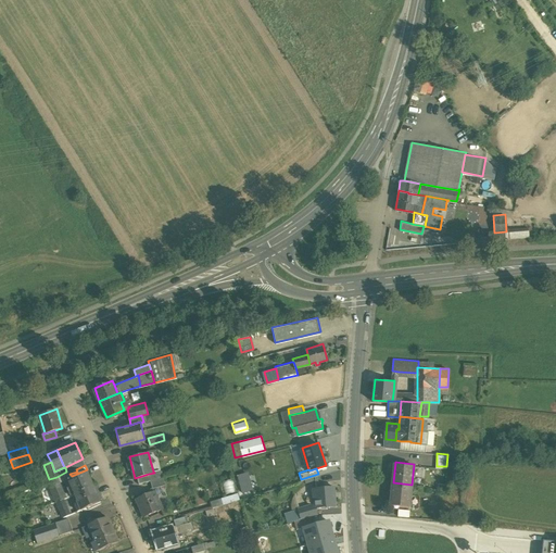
[(68,478),(67,478),(73,490),(74,493),(93,485),(87,469),(72,476),(68,478)]
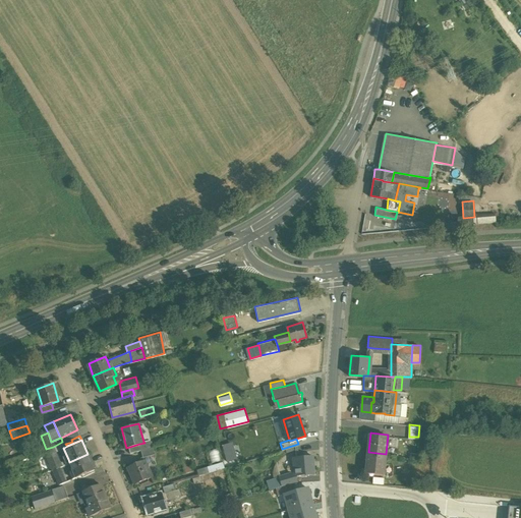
[(226,459),(237,456),(231,440),(221,443),(226,459)]
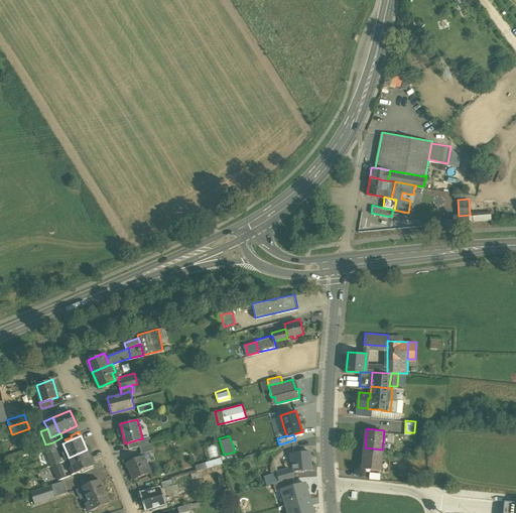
[(149,436),(142,437),(143,438),(138,439),(139,445),(150,442),(149,436)]
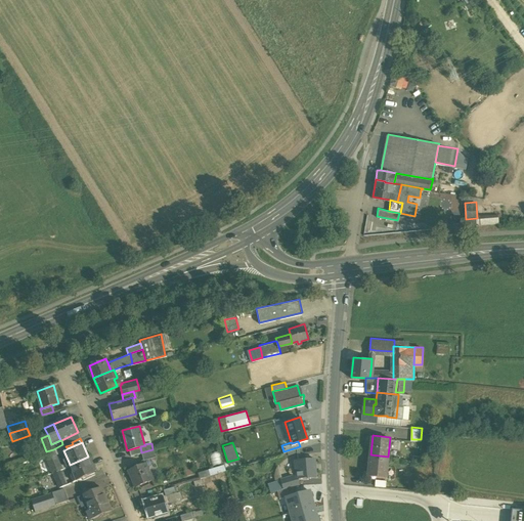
[(140,446),(129,449),(131,456),(141,452),(140,446)]
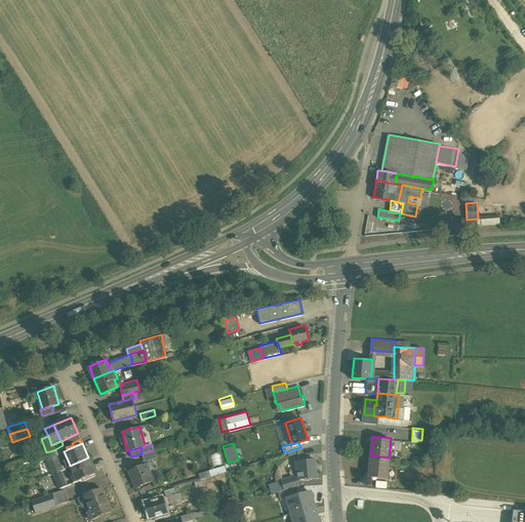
[(55,455),(53,450),(46,452),(44,453),(53,473),(61,471),(63,470),(61,466),(55,455)]
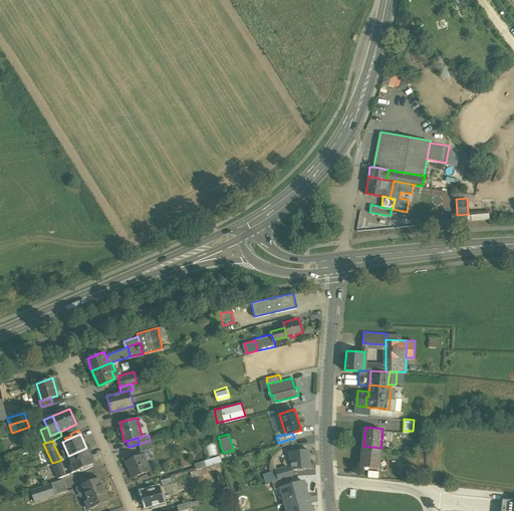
[(150,441),(139,444),(141,451),(152,448),(150,441)]
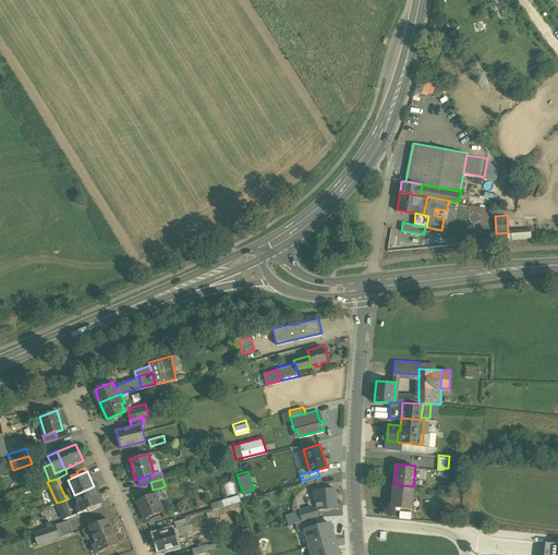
[(413,486),(395,484),(392,505),(411,507),(413,486)]
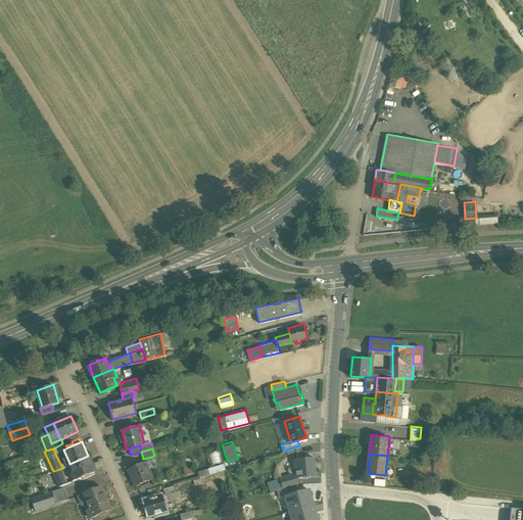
[(88,456),(69,464),(73,471),(76,478),(82,476),(93,471),(95,470),(88,456)]
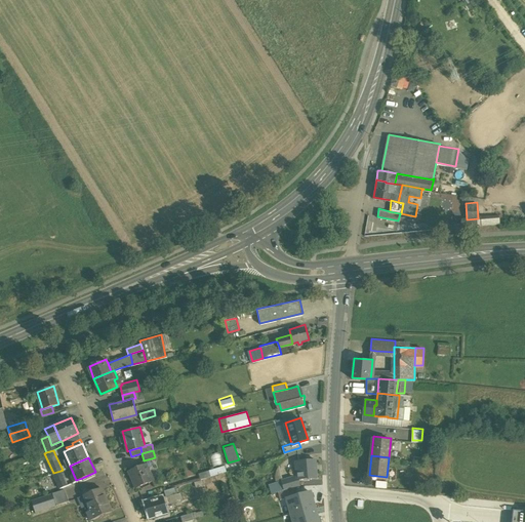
[(315,457),(297,458),(298,474),(298,478),(299,478),(317,477),(315,457)]
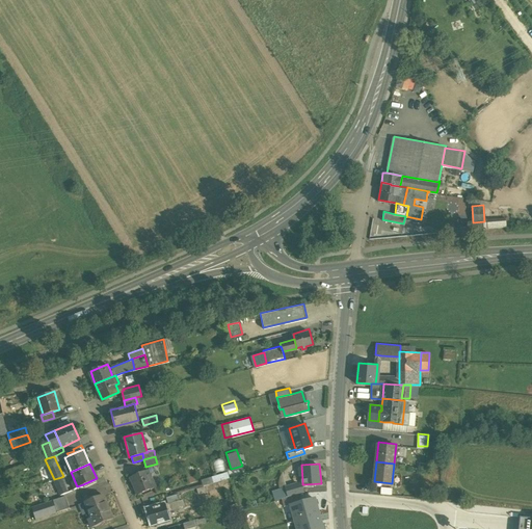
[(147,470),(130,477),(137,494),(155,486),(152,478),(150,478),(147,470)]
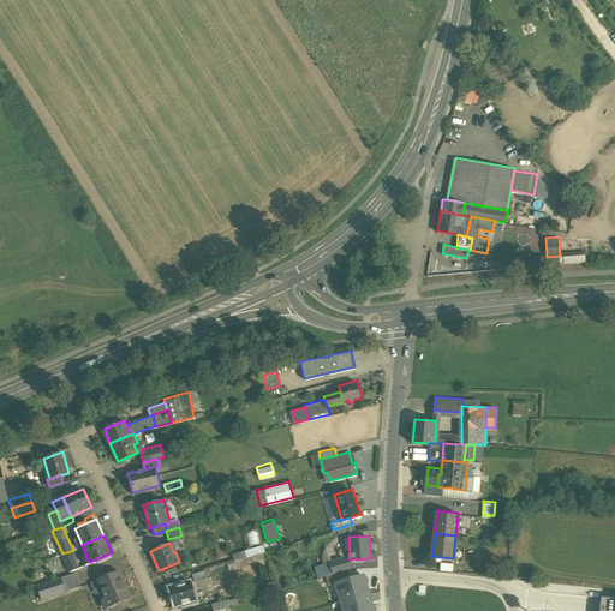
[(233,553),(236,559),(264,550),(263,544),(233,553)]
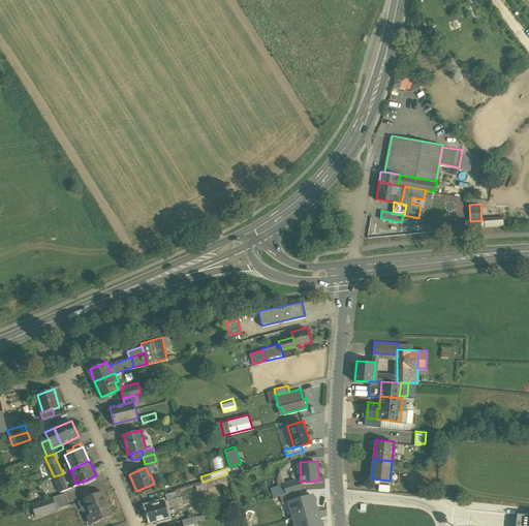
[(67,489),(61,474),(54,476),(60,492),(67,489)]
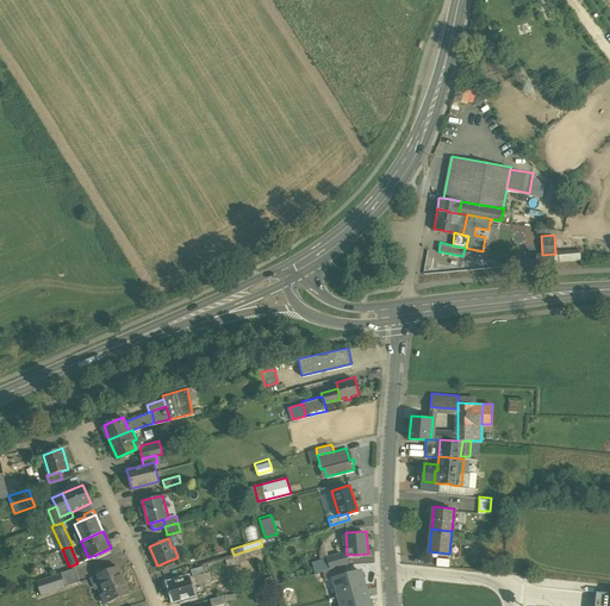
[(109,549),(95,555),(97,560),(111,556),(109,549)]
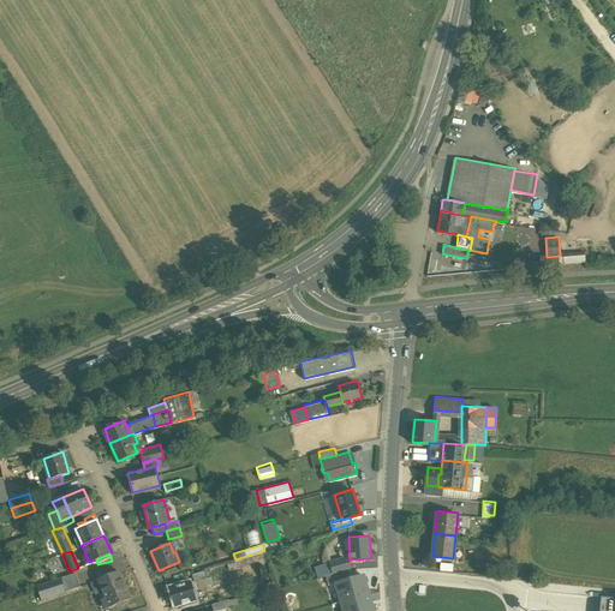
[(350,555),(329,561),(333,571),(351,567),(351,559),(350,559),(350,555)]
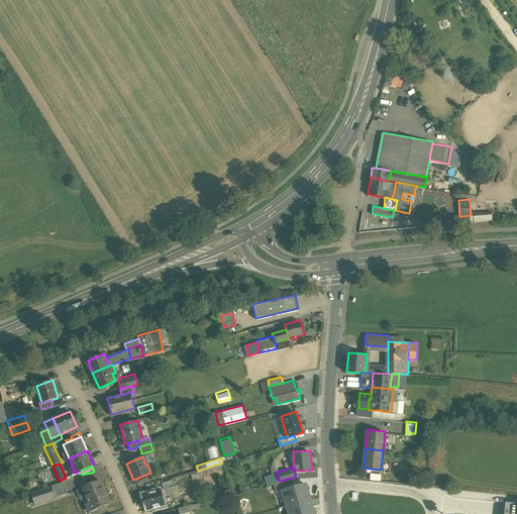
[(277,472),(271,474),(274,483),(280,481),(277,472)]
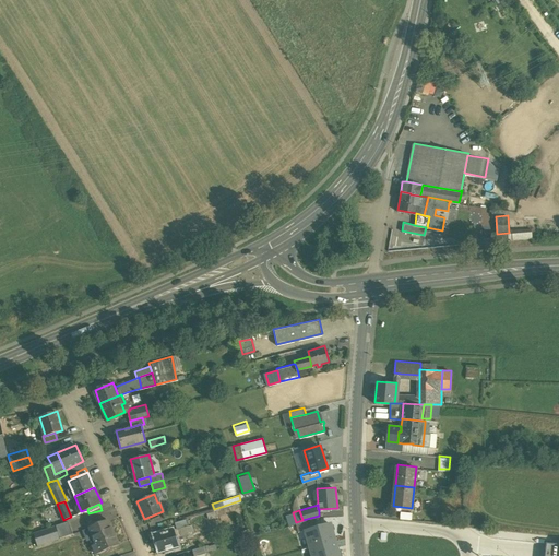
[(108,518),(90,525),(97,543),(92,545),(96,554),(119,544),(108,518)]
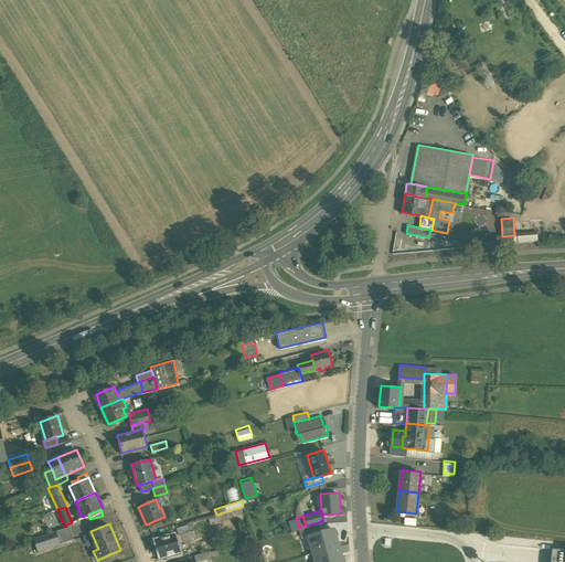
[(189,523),(177,527),(179,534),(191,531),(189,523)]
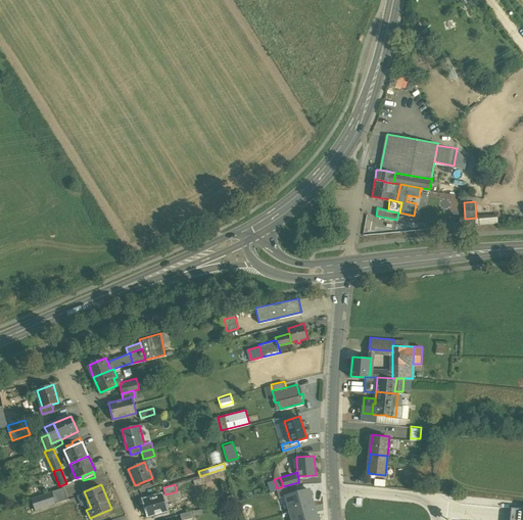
[(296,491),(294,484),(277,489),(279,497),(284,494),(296,491)]
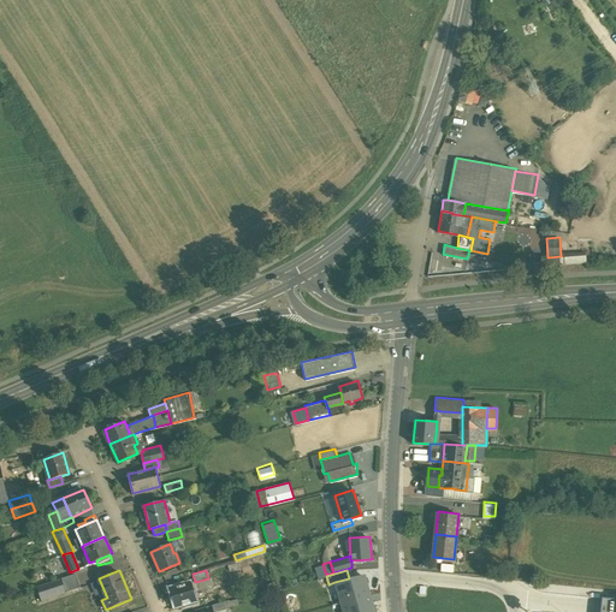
[(81,587),(76,572),(61,577),(66,592),(81,587)]
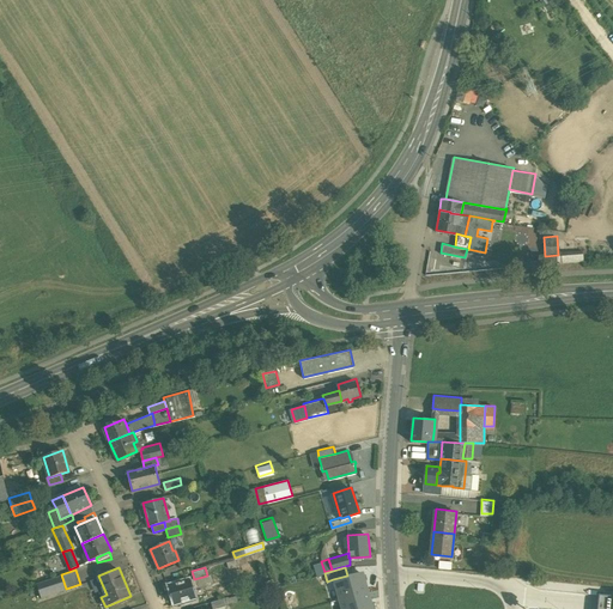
[(333,579),(339,598),(369,590),(363,571),(347,576),(333,579)]
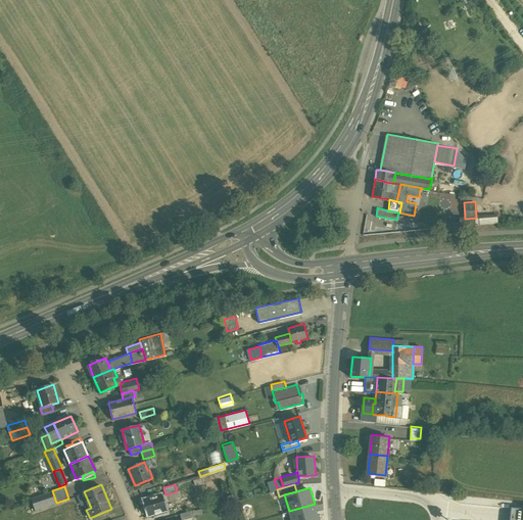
[(52,490),(32,498),(36,510),(56,503),(52,490)]
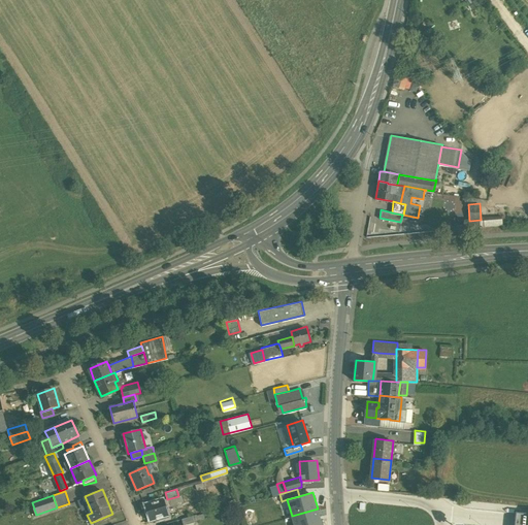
[(163,499),(144,504),(150,521),(168,515),(163,499)]
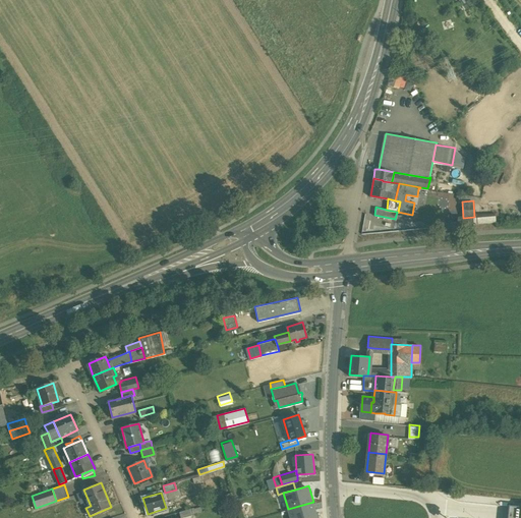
[(317,517),(313,502),(288,509),(290,517),(317,517)]
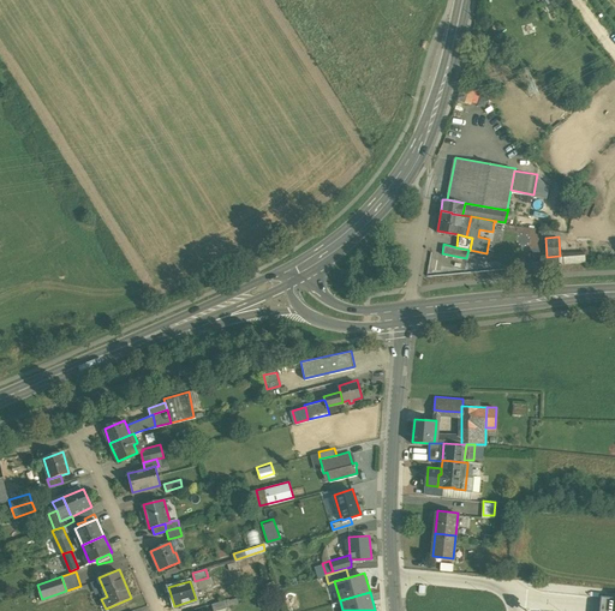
[(614,610),(614,595),(601,595),(598,610),(614,610)]
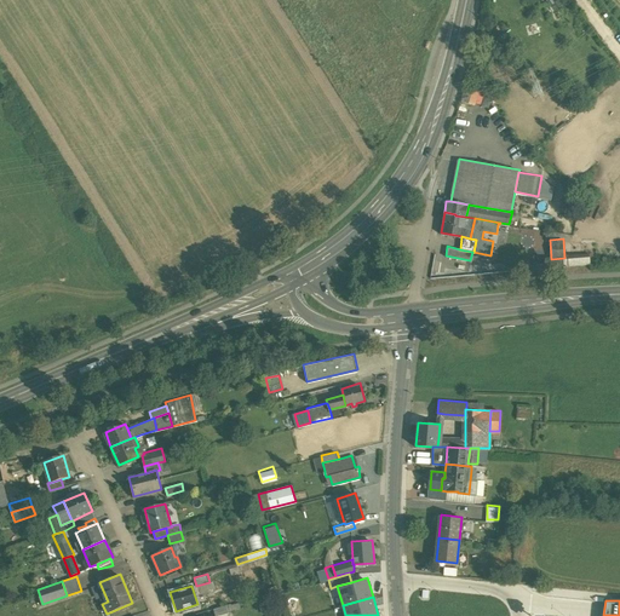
[(227,604),(213,608),(216,615),(229,612),(227,604)]
